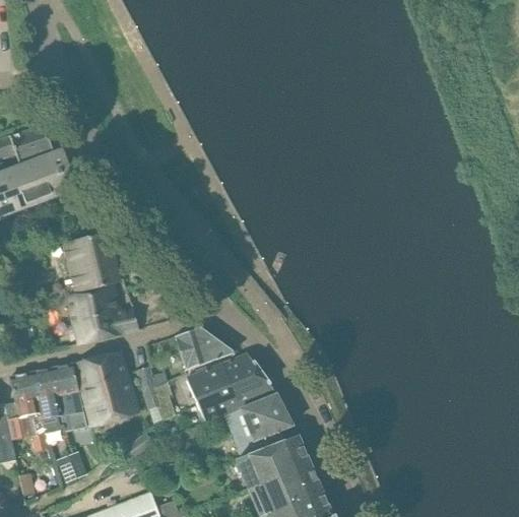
[(19,160),(54,149),(45,124),(0,138),(0,156),(16,151),(19,160)]
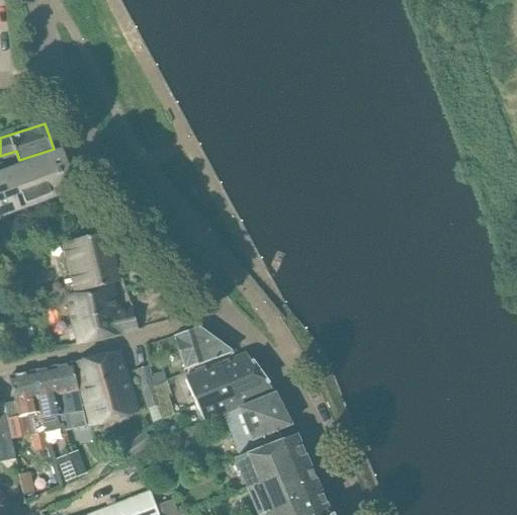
[(0,215),(8,211),(77,186),(60,150),(60,149),(54,151),(0,170),(0,215)]
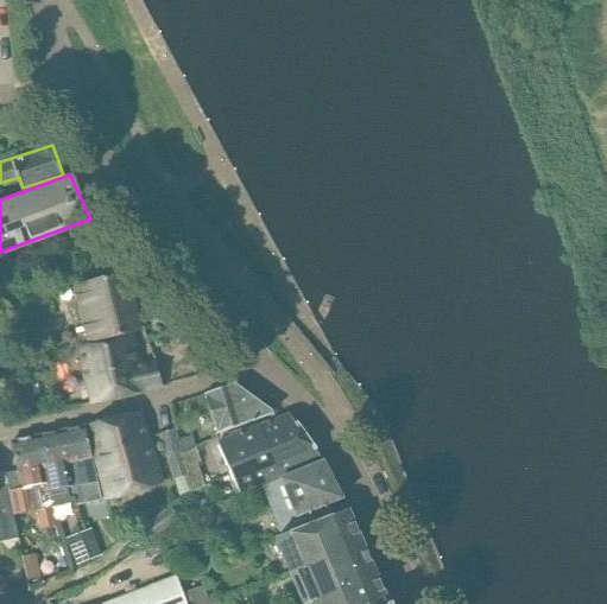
[(139,328),(125,269),(75,283),(80,303),(75,305),(77,316),(83,315),(89,341),(139,328)]
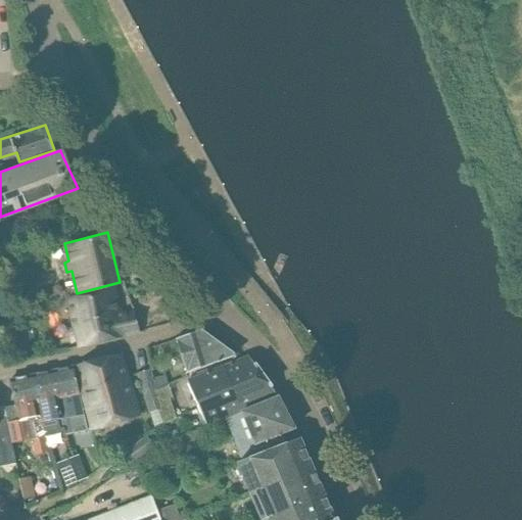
[(115,286),(67,296),(77,332),(67,334),(70,346),(81,344),(141,330),(135,311),(122,314),(115,286)]
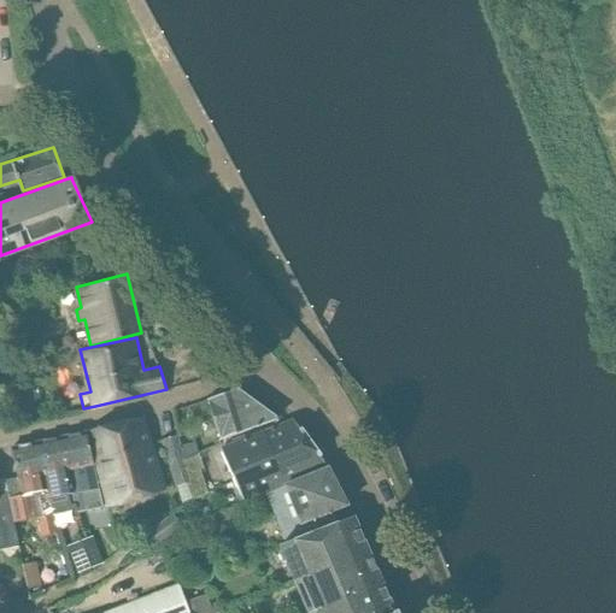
[(239,385),(207,396),(222,437),(277,417),(277,414),(240,388),(239,385)]
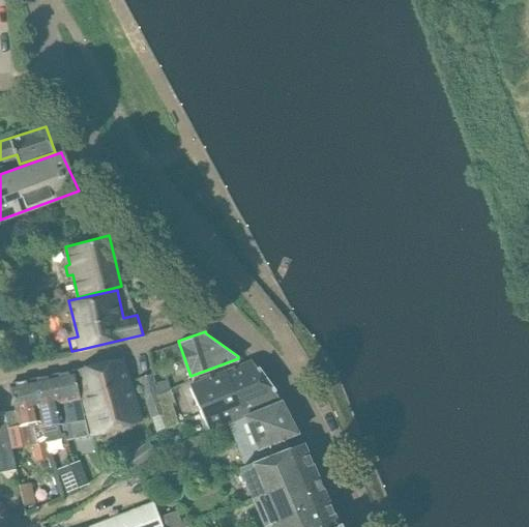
[(142,418),(123,357),(77,369),(94,434),(142,418)]
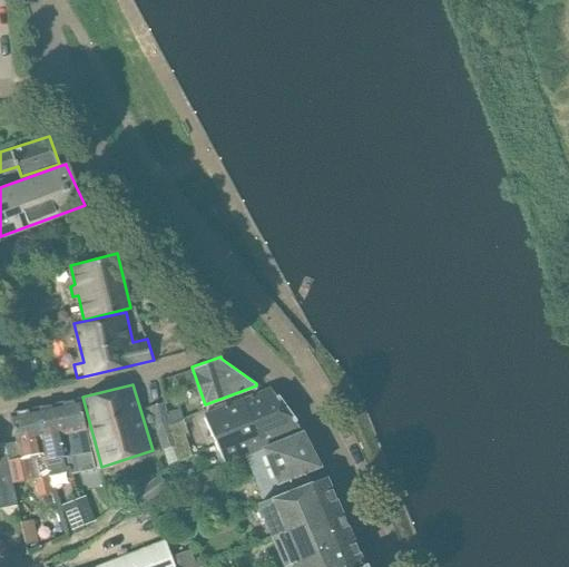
[(272,387),(268,388),(205,412),(208,419),(204,420),(209,432),(213,430),(215,437),(284,410),(288,410),(272,387)]
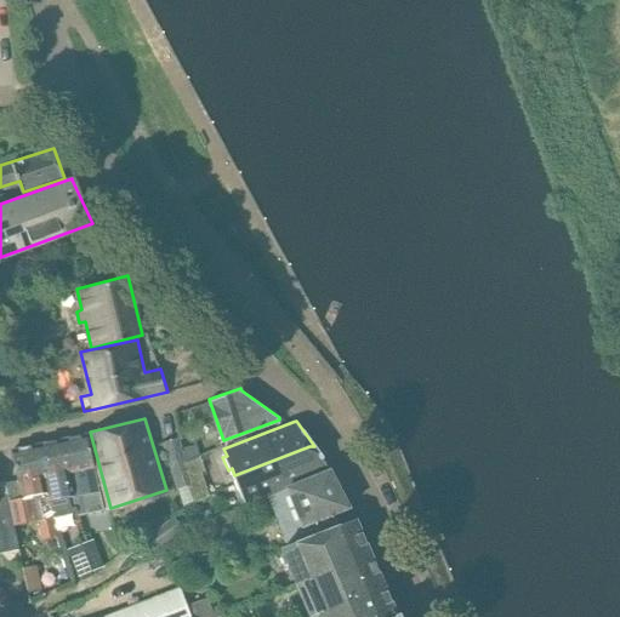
[(78,503),(80,513),(104,507),(87,433),(62,438),(78,503)]
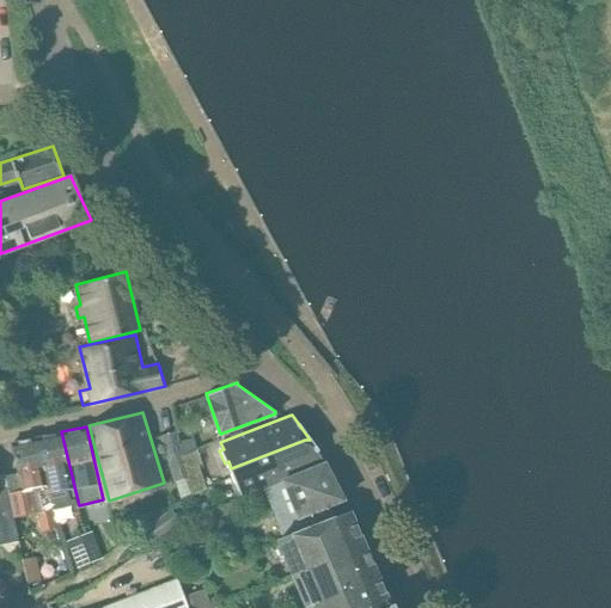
[(162,434),(171,462),(179,459),(178,453),(184,452),(181,440),(177,429),(162,434)]
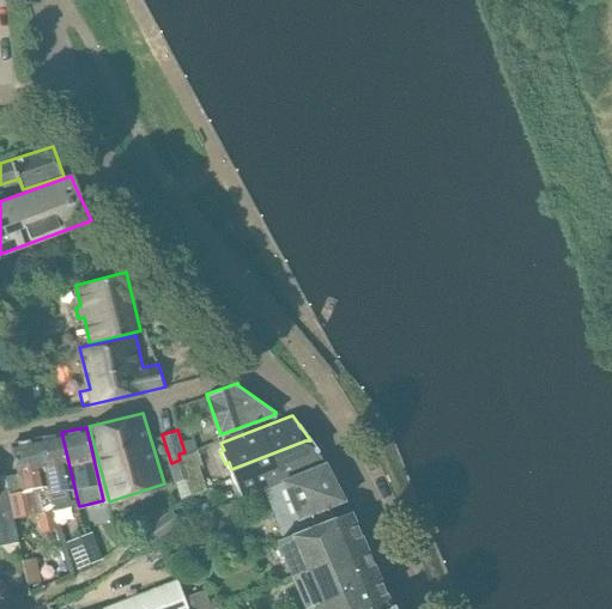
[(53,504),(53,503),(77,497),(61,432),(36,438),(52,504),(53,504)]
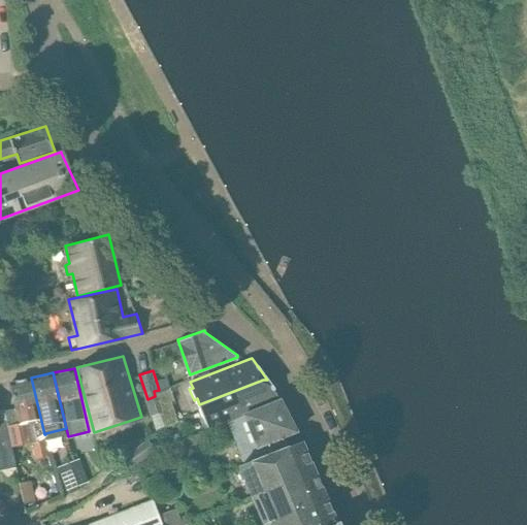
[(168,376),(156,380),(159,390),(160,389),(170,385),(168,376)]
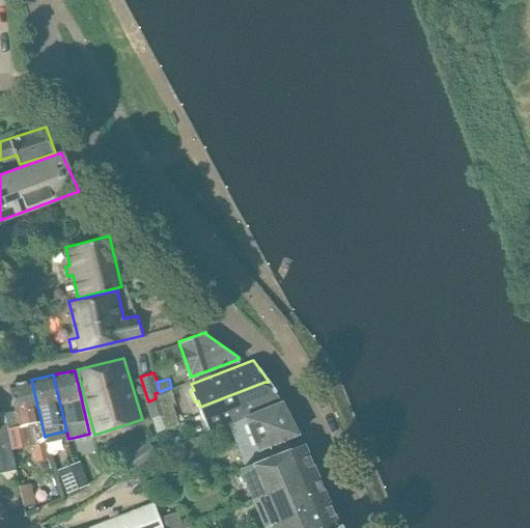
[(8,427),(28,423),(32,444),(34,444),(46,442),(45,437),(31,380),(10,384),(16,409),(6,411),(5,412),(8,427)]
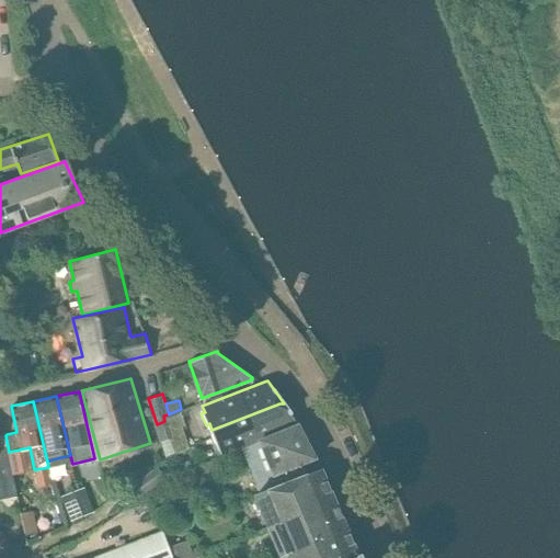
[(223,453),(298,422),(284,403),(212,430),(223,453)]
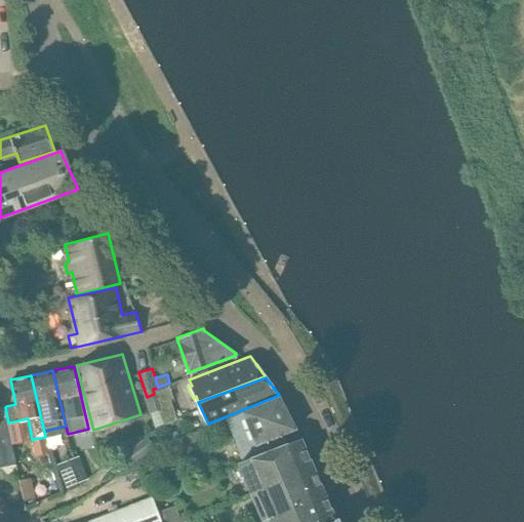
[(158,388),(153,389),(154,394),(157,403),(170,398),(174,397),(169,383),(159,387),(158,388)]
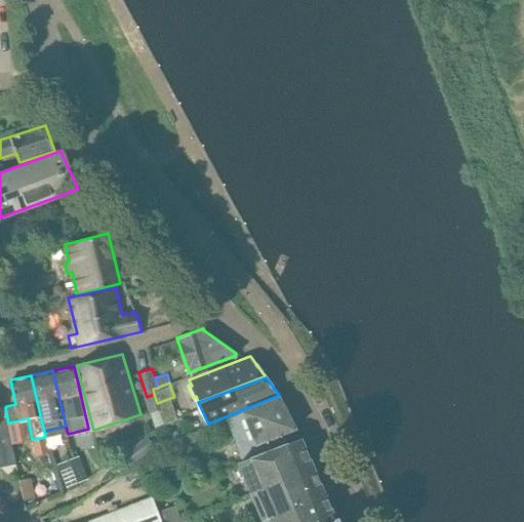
[(151,410),(159,408),(157,403),(154,394),(147,397),(151,410)]
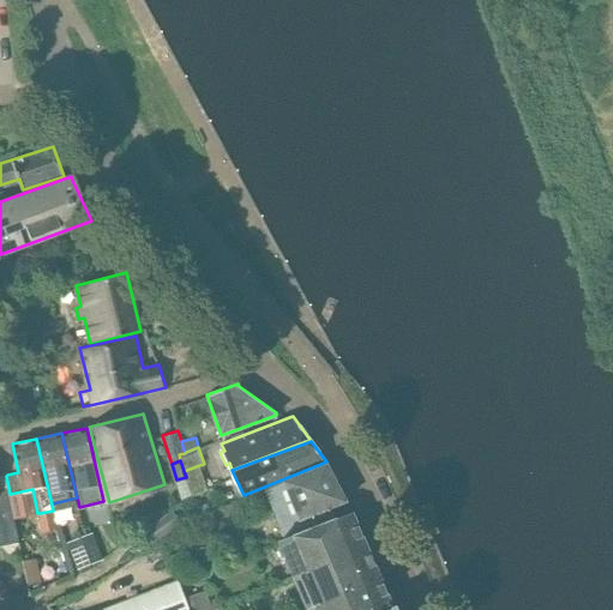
[(289,529),(293,536),(337,519),(334,507),(348,502),(328,463),(265,489),(283,532),(289,529)]
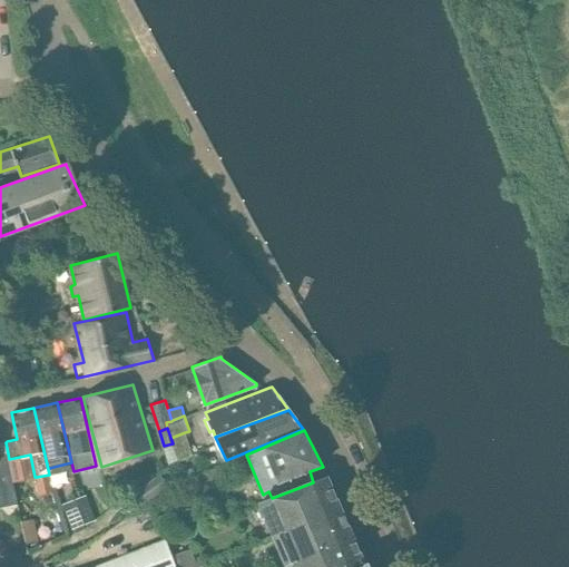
[(0,460),(9,459),(6,442),(7,441),(6,439),(0,439),(0,460)]
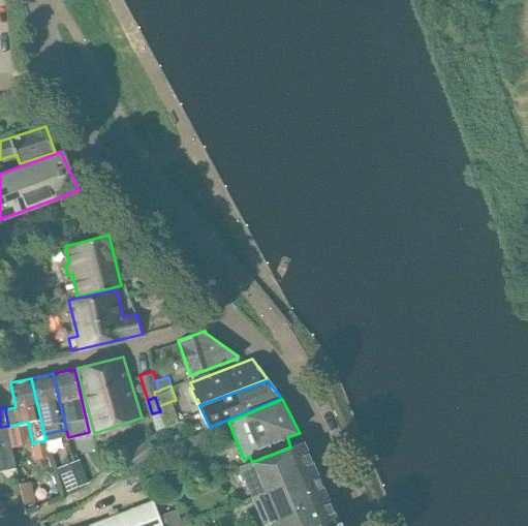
[(8,426),(0,427),(0,456),(14,454),(13,446),(8,426)]
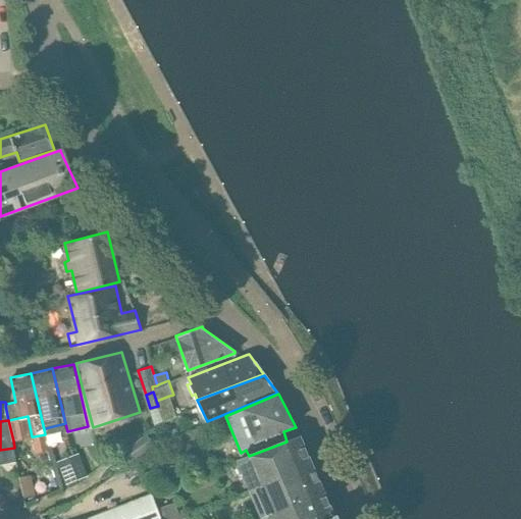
[(156,445),(148,432),(121,452),(129,464),(156,445)]
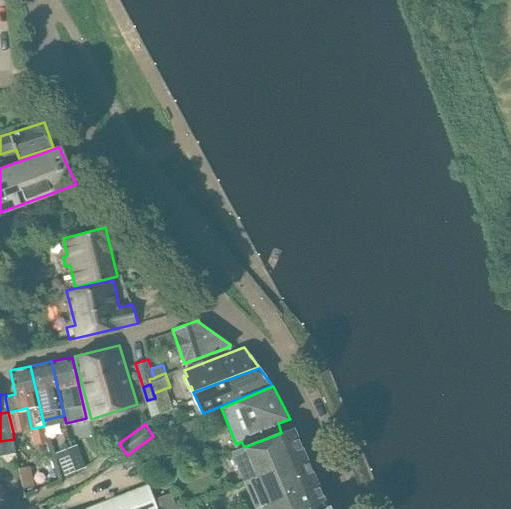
[(44,426),(33,428),(35,441),(47,439),(44,426)]
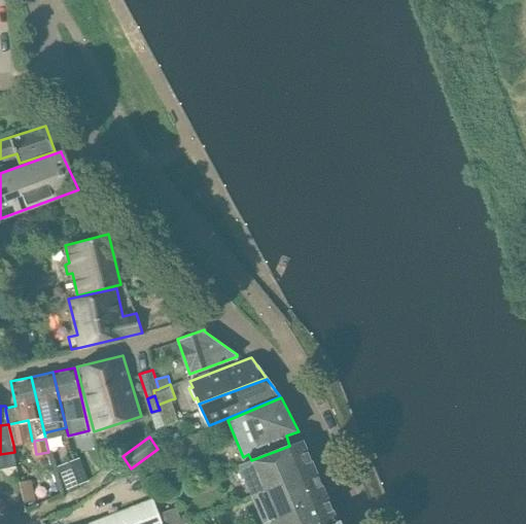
[(304,441),(289,446),(251,460),(251,461),(243,464),(253,490),(315,467),(304,441)]
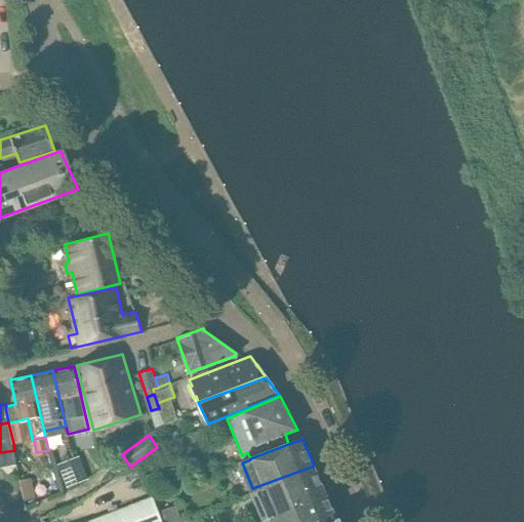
[(70,470),(62,473),(67,484),(77,480),(85,477),(78,455),(72,458),(67,459),(70,470)]
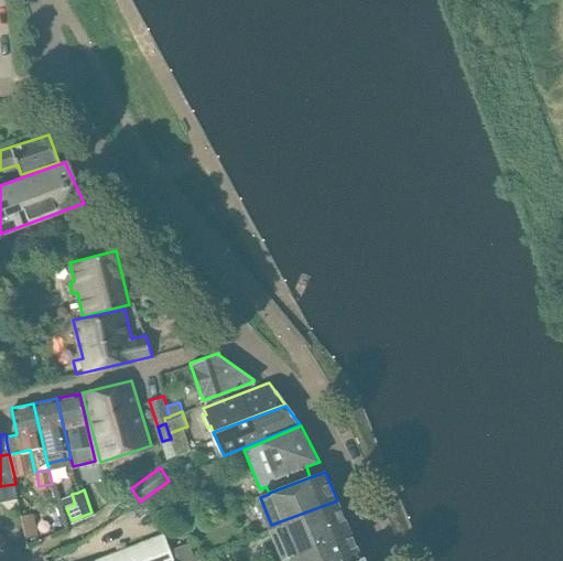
[(271,525),(283,556),(349,530),(337,500),(271,525)]
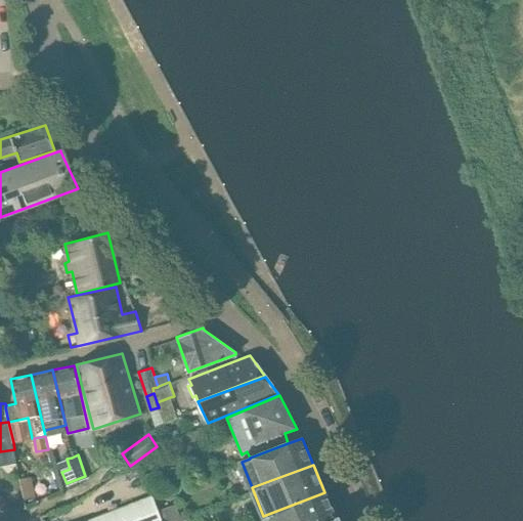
[(263,516),(264,520),(334,520),(337,520),(333,511),(324,492),(263,516)]
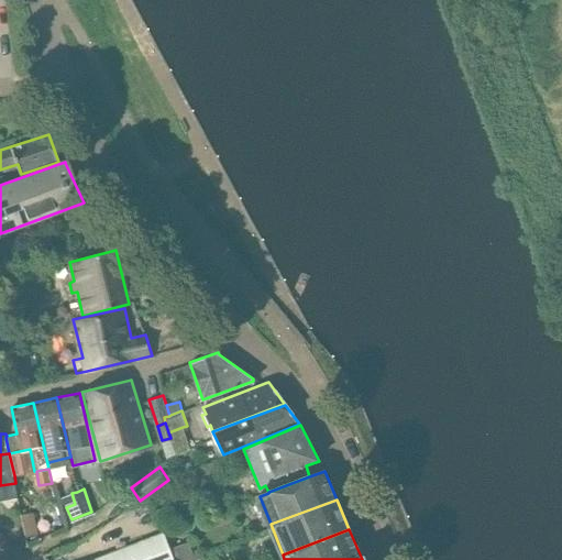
[(174,559),(165,533),(94,559),(92,559),(174,559)]
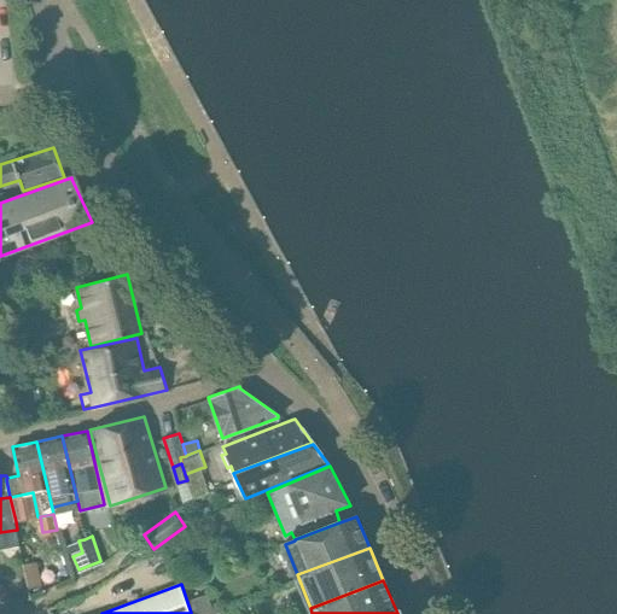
[(205,594),(192,598),(197,612),(197,613),(198,613),(211,609),(210,607),(205,594)]
